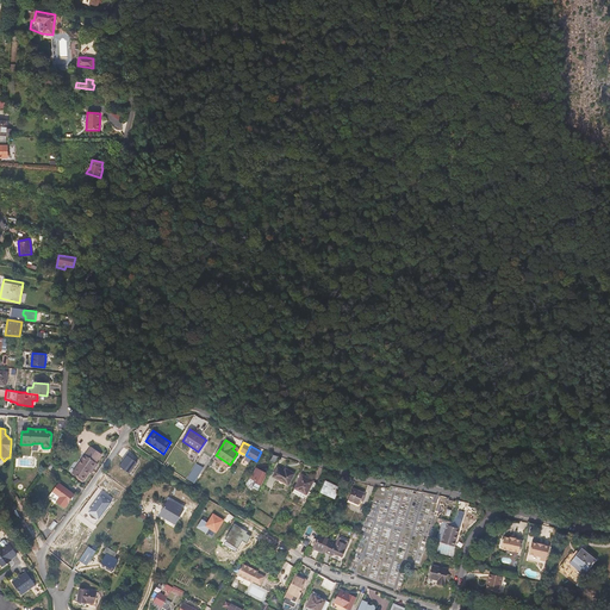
[(103,455),(91,447),(72,473),(83,481),(89,472),(97,464),(103,455)]
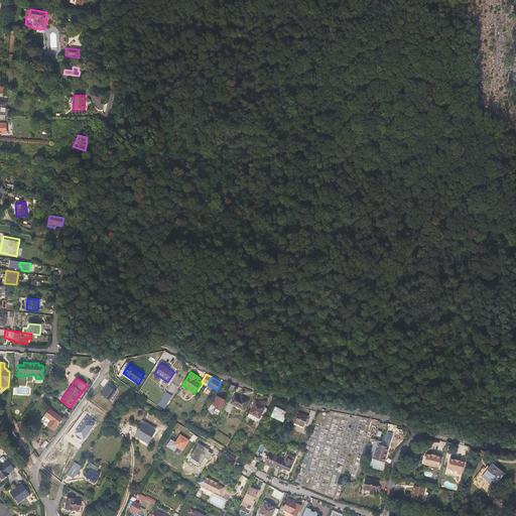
[(116,391),(107,386),(104,390),(101,394),(110,400),(116,391)]
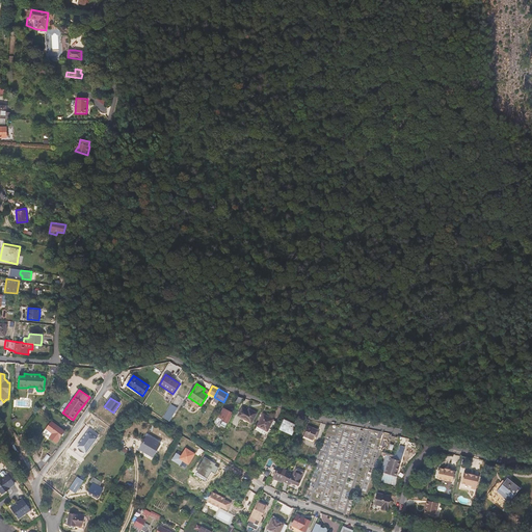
[(176,411),(177,408),(171,405),(163,418),(169,421),(171,418),(176,411)]
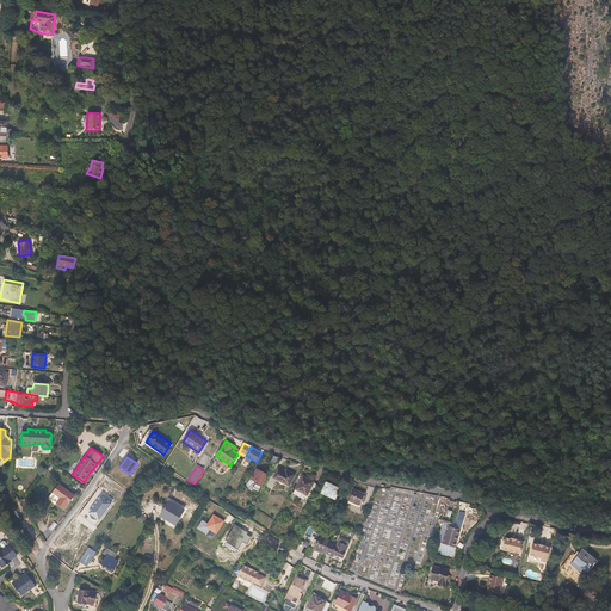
[(289,486),(295,475),(287,470),(285,471),(278,468),(273,477),(289,486)]
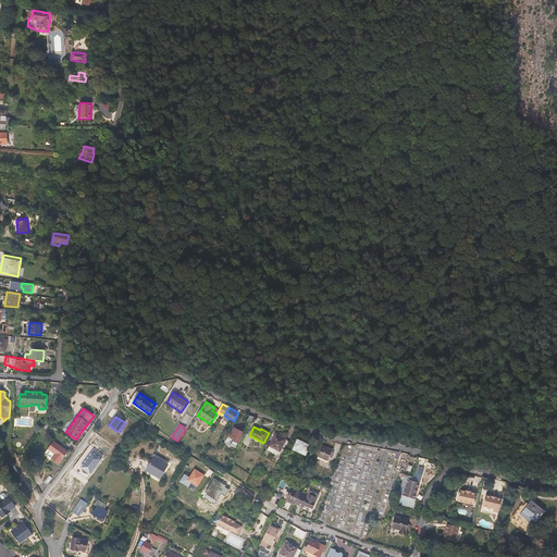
[(244,433),(234,428),(229,437),(233,440),(233,441),(238,443),(244,433)]
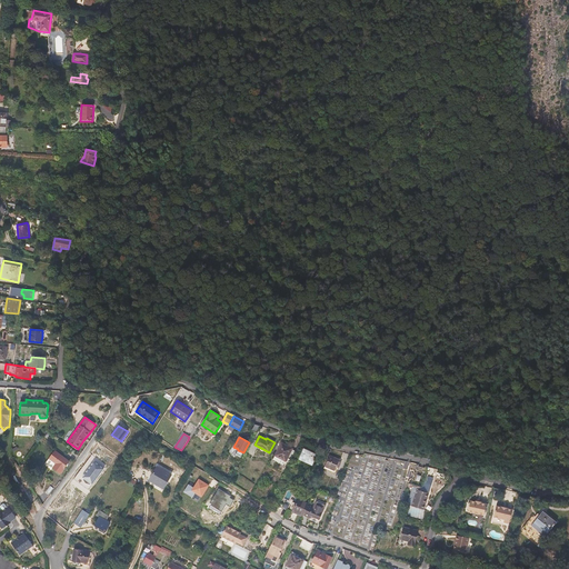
[(289,463),(296,451),(292,449),(281,442),(275,456),(286,461),(289,463)]
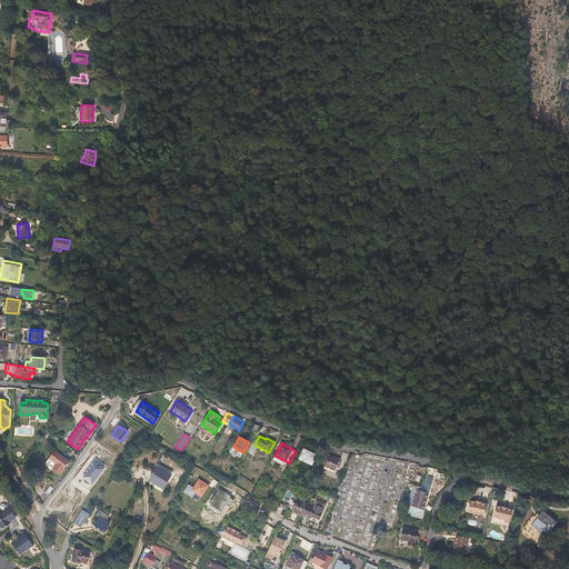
[(317,455),(303,449),(299,459),(312,465),(317,455)]
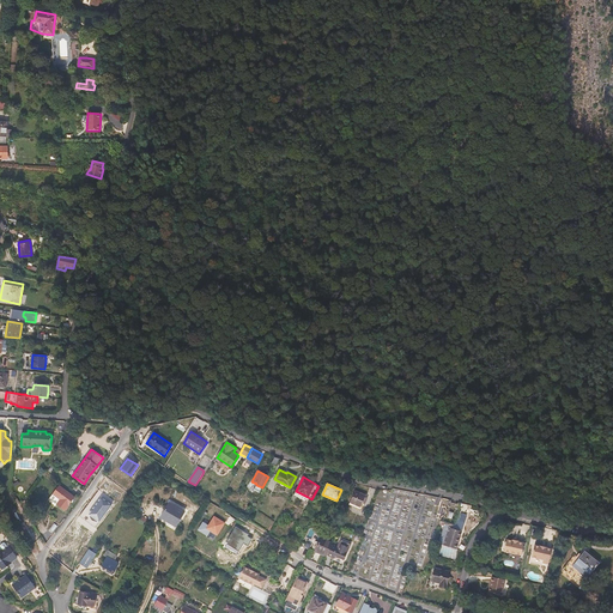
[(74,497),(60,486),(53,495),(60,499),(56,505),(65,511),(74,497)]
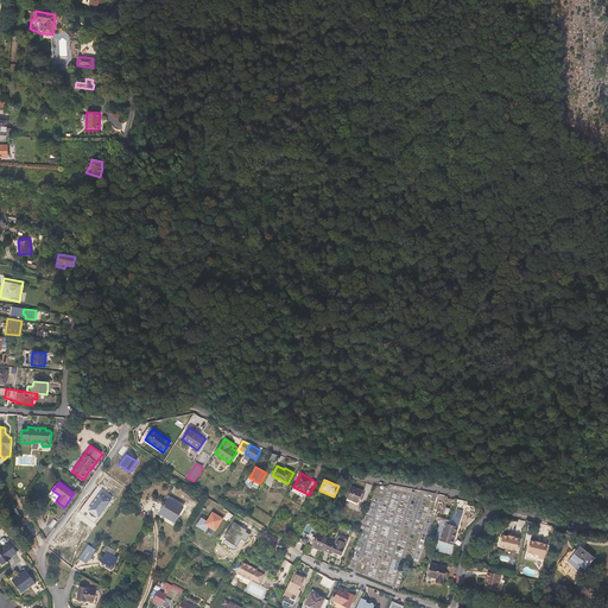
[(111,501),(101,494),(105,491),(99,486),(92,495),(83,506),(99,517),(111,501)]
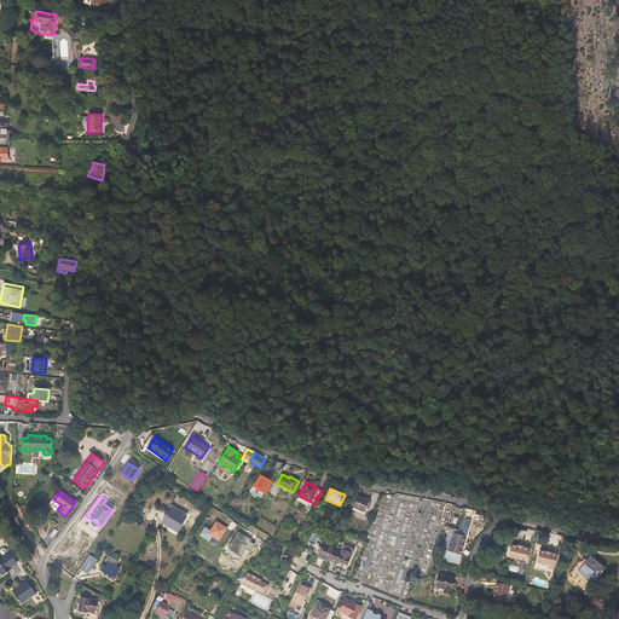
[(311,502),(299,496),(298,501),(308,507),(311,502)]
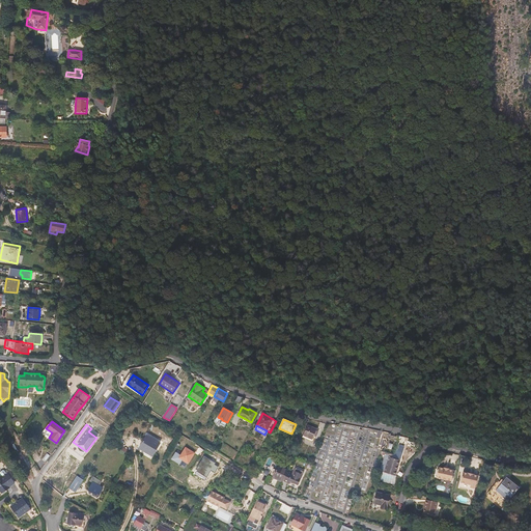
[(318,431),(316,430),(317,429),(308,425),(303,436),(312,440),(314,436),(316,437),(318,431)]
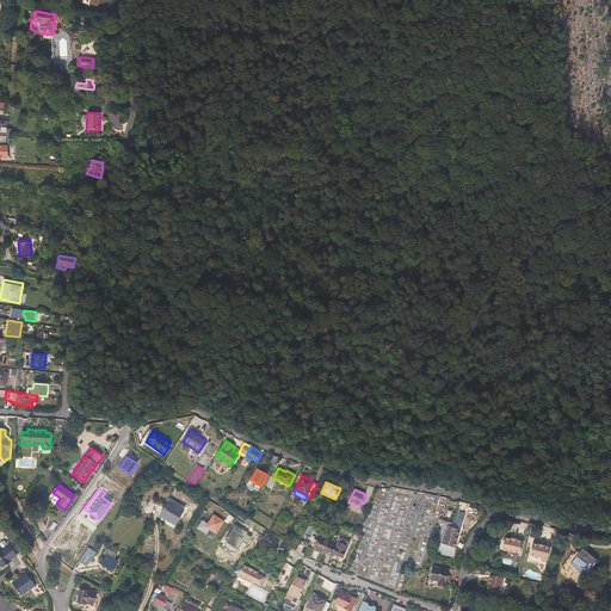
[(184,510),(168,500),(160,516),(166,519),(167,517),(177,522),(184,510)]
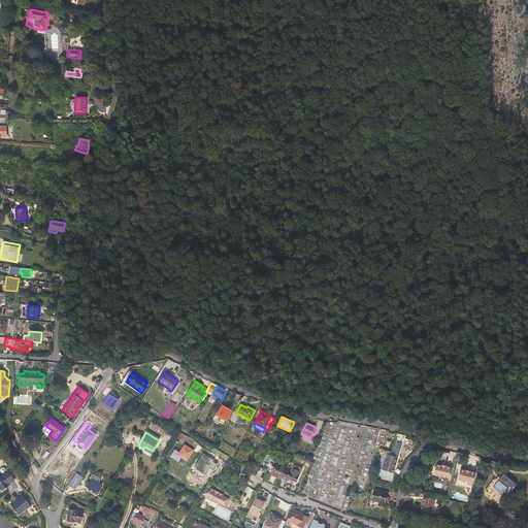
[(187,461),(194,451),(185,444),(179,453),(178,455),(182,457),(187,461)]
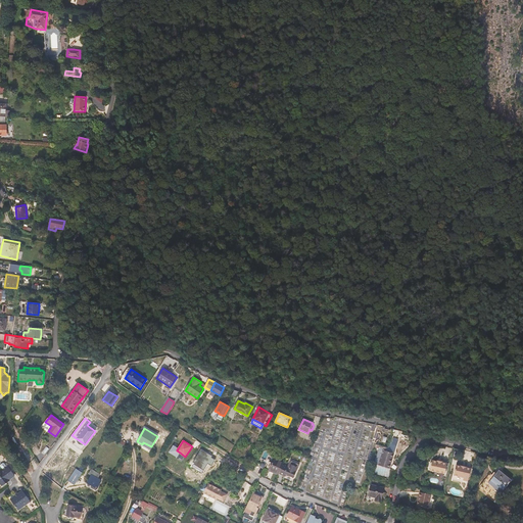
[(177,450),(178,448),(174,445),(170,453),(177,457),(180,453),(177,450)]
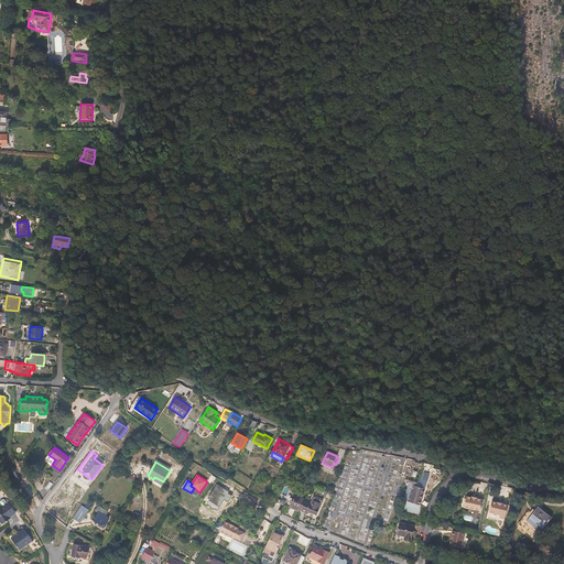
[(408,501),(413,486),(409,484),(408,485),(403,500),(408,501)]
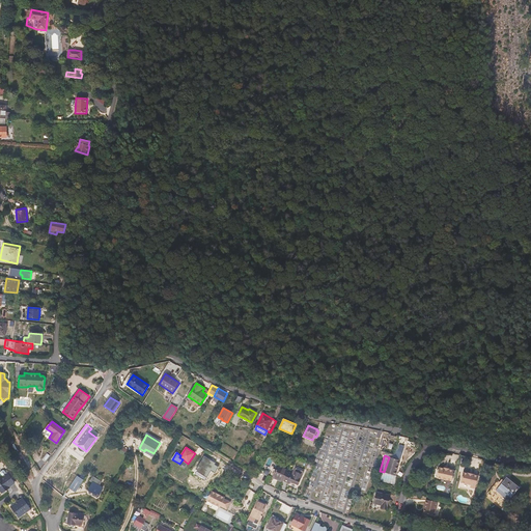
[(395,476),(400,460),(389,456),(389,457),(384,472),(395,476)]
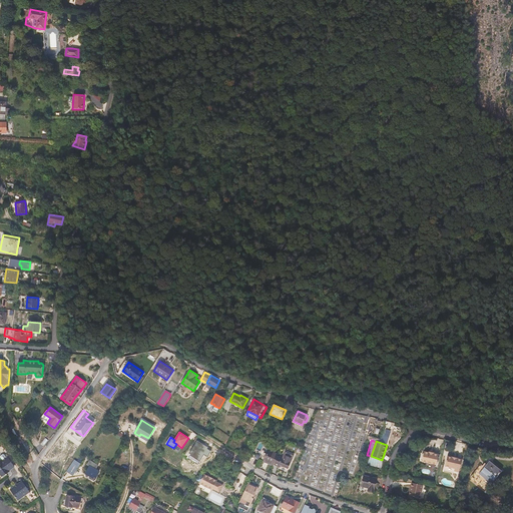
[(277,457),(278,454),(268,450),(267,454),(264,453),(262,459),(264,459),(263,461),(274,466),(274,465),(277,457)]
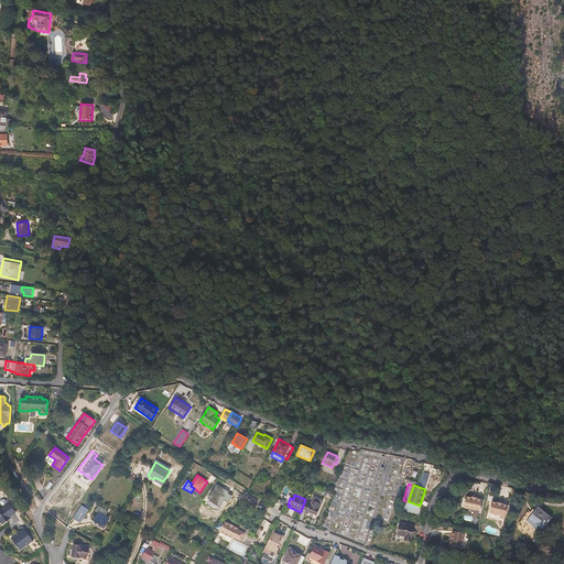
[(316,516),(323,499),(314,496),(310,505),(304,502),(301,511),(307,513),(311,512),(316,516)]
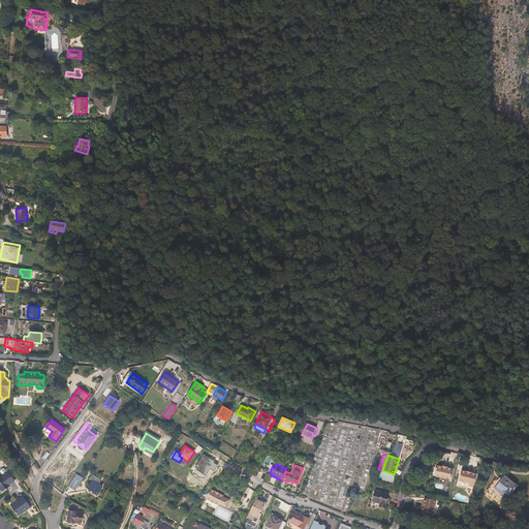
[(450,479),(453,469),(447,468),(447,467),(442,466),(442,467),(437,466),(435,476),(450,479)]
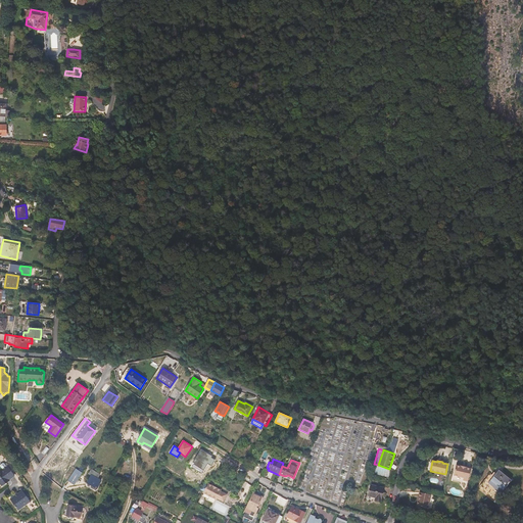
[(14,475),(7,465),(6,466),(4,463),(0,467),(0,484),(1,486),(10,480),(9,479),(14,475)]
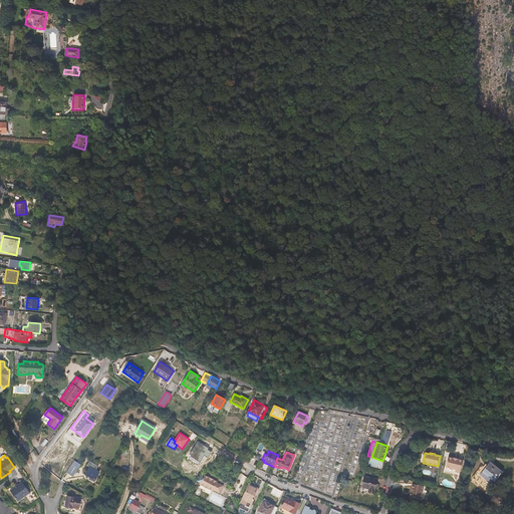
[(460,473),(463,461),(459,460),(459,459),(453,458),(449,457),(446,467),(456,470),(455,472),(460,473)]
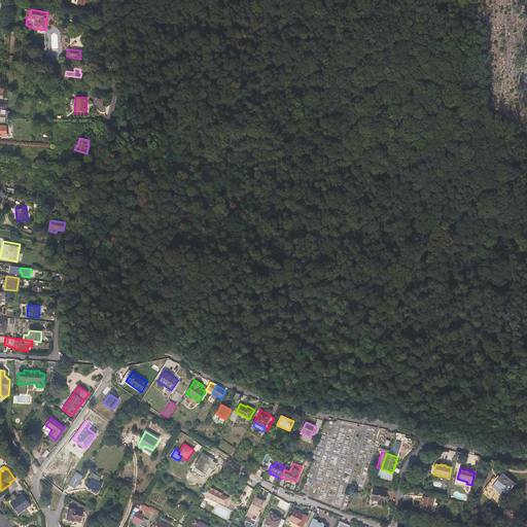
[(392,473),(380,470),(378,478),(390,481),(392,473)]
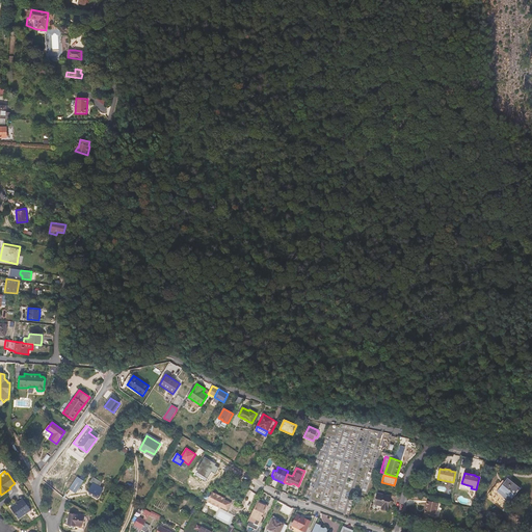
[(76,494),(84,481),(86,478),(81,476),(79,478),(77,476),(69,488),(76,494)]
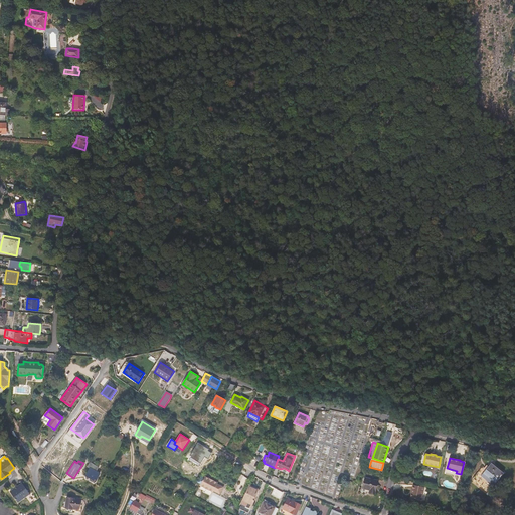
[(96,471),(99,467),(90,462),(87,467),(90,468),(86,476),(96,481),(100,473),(96,471)]
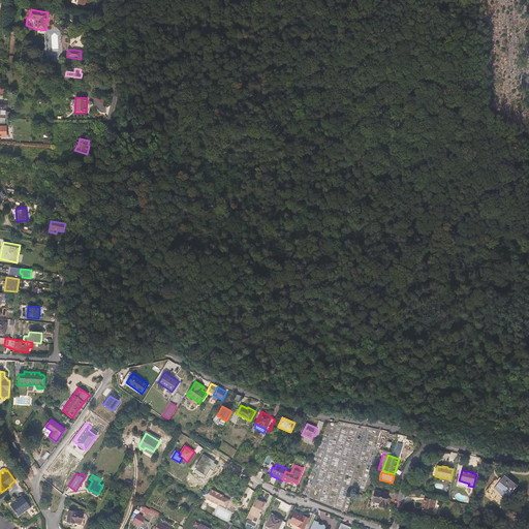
[(502,505),(509,496),(518,486),(505,475),(497,486),(493,483),(486,492),(502,505)]
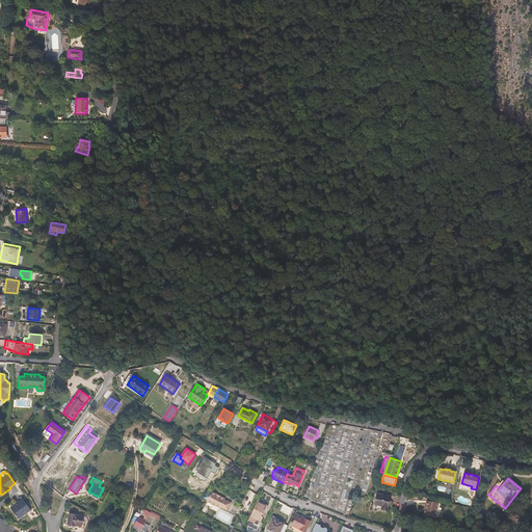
[(225,499),(212,491),(207,502),(220,508),(221,507),(228,510),(232,503),(224,500),(225,499)]
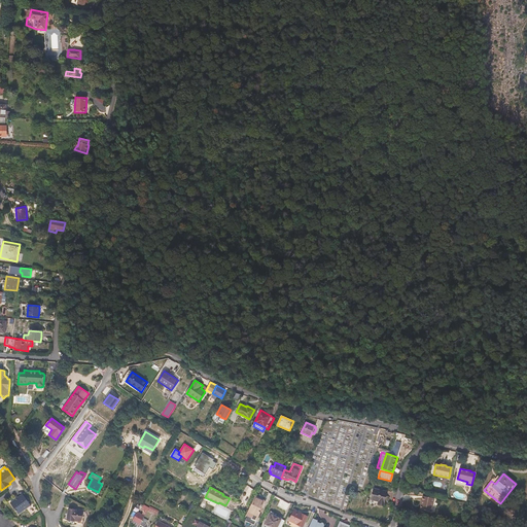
[(384,505),(387,491),(374,489),(371,499),(379,501),(378,504),(384,505)]
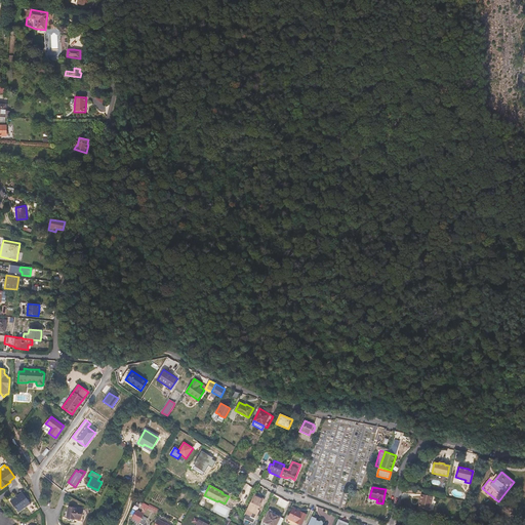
[(31,503),(23,492),(18,495),(10,501),(18,513),(31,503)]
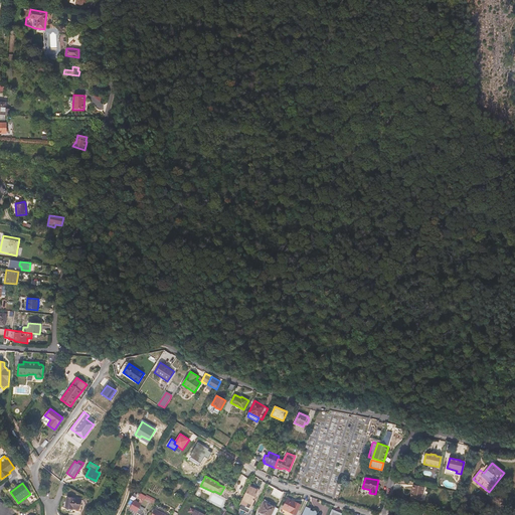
[(259,489),(248,485),(239,505),(249,510),(259,489)]
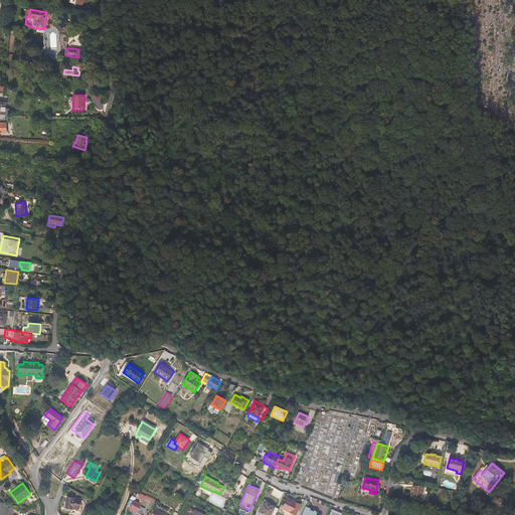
[(421,500),(424,487),(413,485),(410,498),(421,500)]
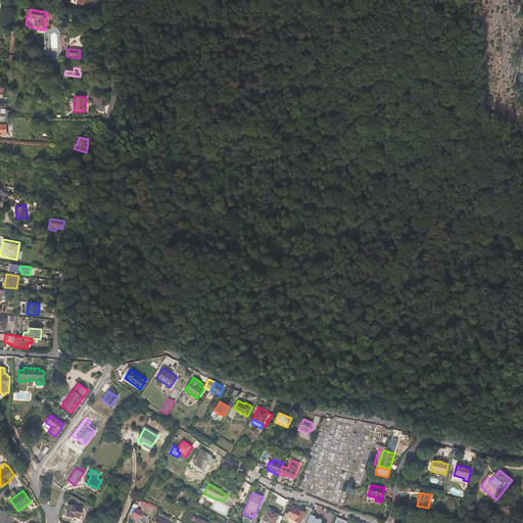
[(146,507),(148,504),(143,501),(140,505),(143,507),(141,511),(136,508),(132,517),(139,520),(141,516),(142,514),(146,507)]
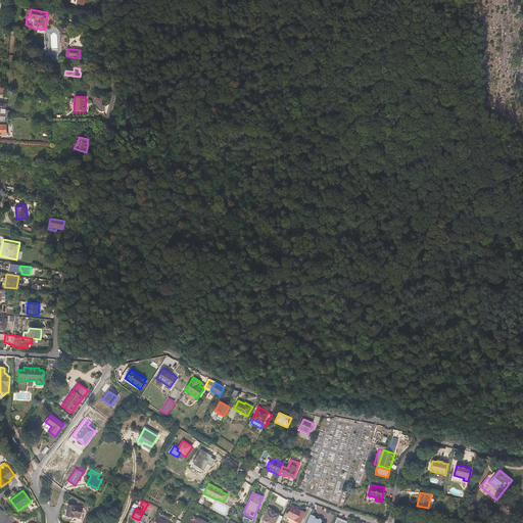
[(81,518),(82,507),(67,505),(66,516),(81,518)]
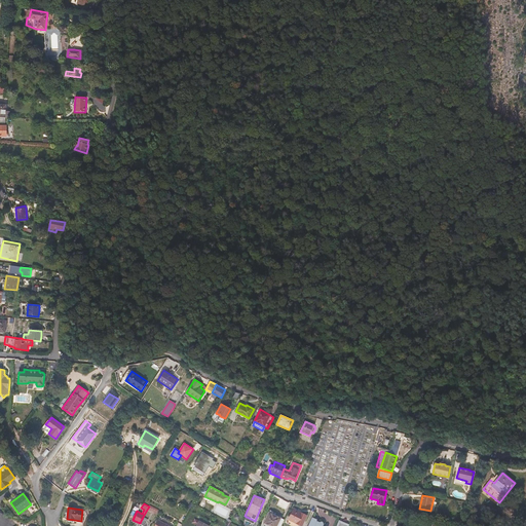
[(301,525),(307,516),(294,509),(289,520),(301,525)]
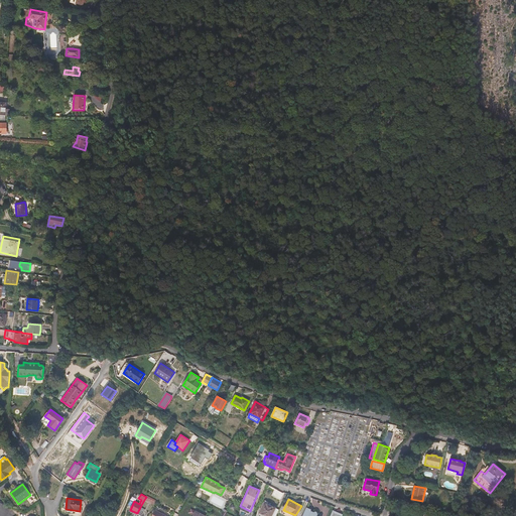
[(266,515),(275,515),(279,510),(263,502),(259,512),(266,515)]
